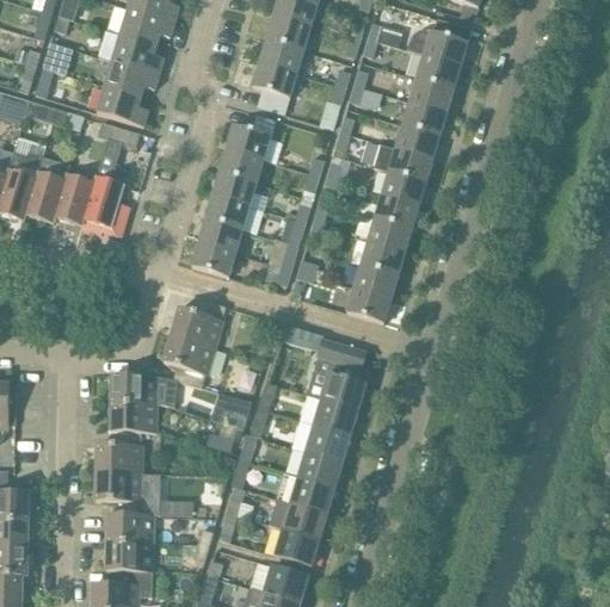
[(41,10),(51,13),(55,0),(43,0),(41,10)]
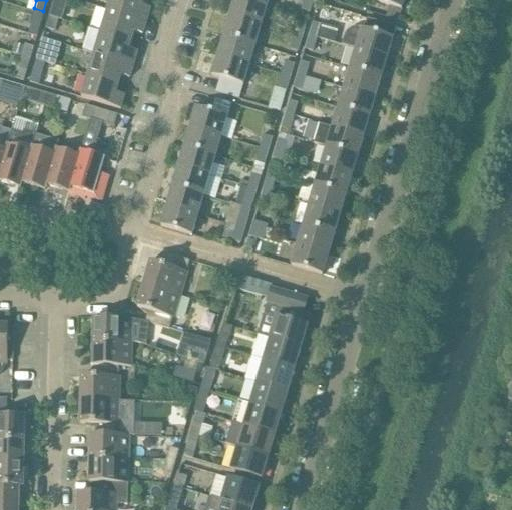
[(108,0),(107,7),(145,18),(149,5),(141,3),(142,0),(108,0)]
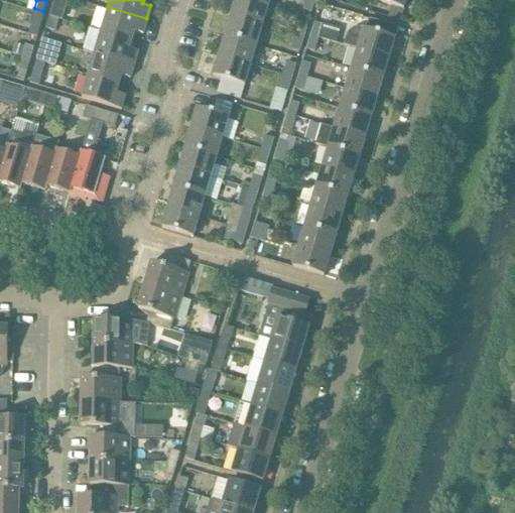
[(234,0),(230,14),(262,23),(268,3),(256,0),(234,0)]
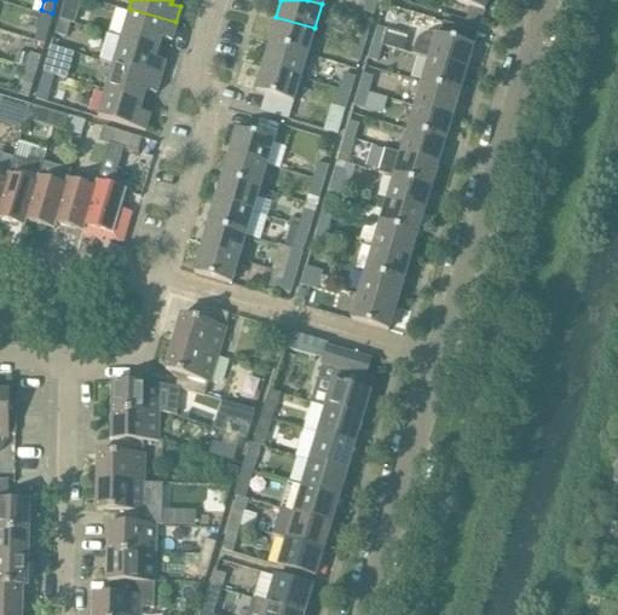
[(364,0),(362,9),(373,11),(376,0),(364,0)]
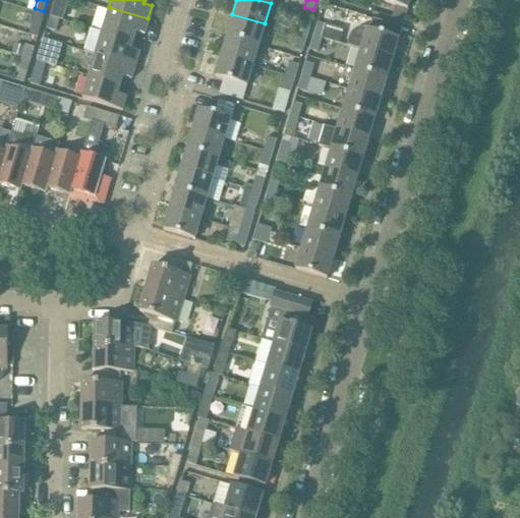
[(385,0),(395,3),(392,14),(403,18),(408,0),(385,0)]
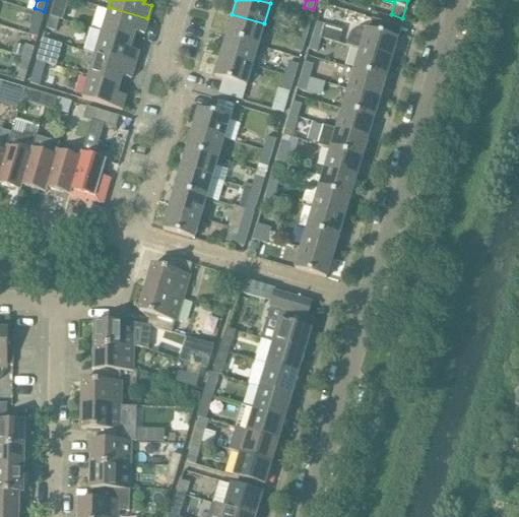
[(49,13),(58,16),(62,4),(52,1),(49,13)]
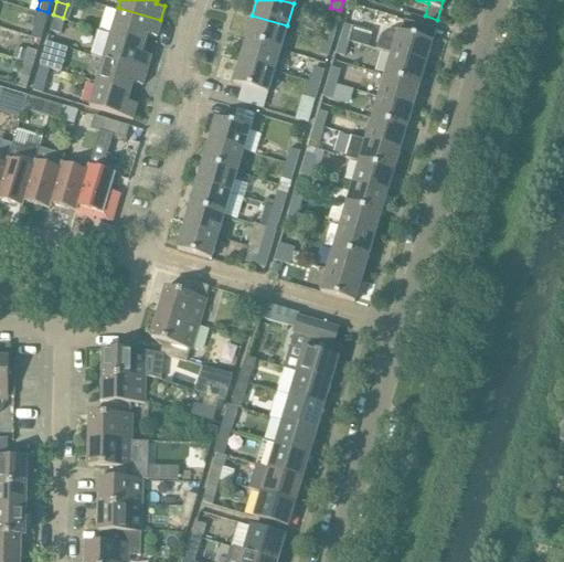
[(48,12),(38,9),(36,10),(27,8),(23,20),(43,25),(48,12)]
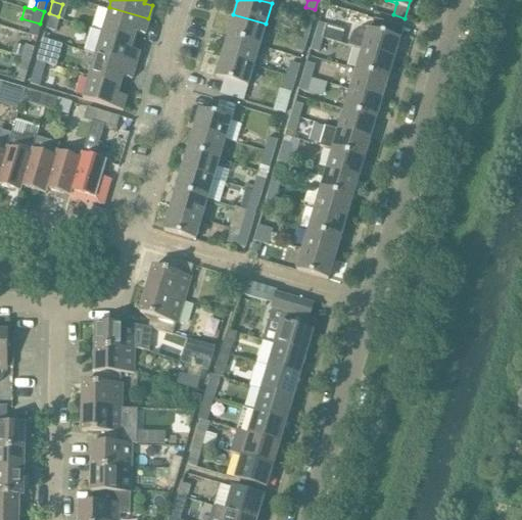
[(148,18),(109,7),(102,30),(134,39),(136,30),(144,33),(148,18)]
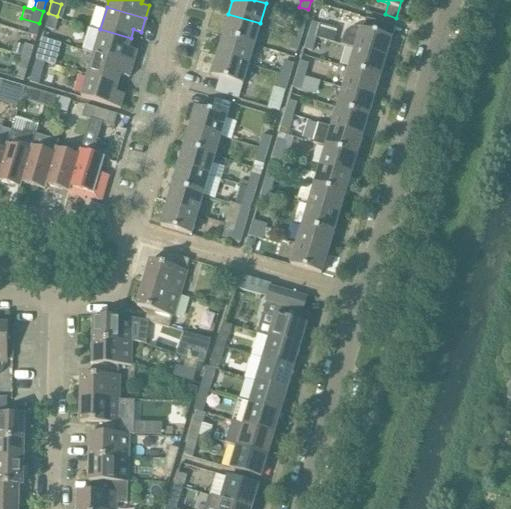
[(54,28),(57,16),(48,13),(44,25),(54,28)]
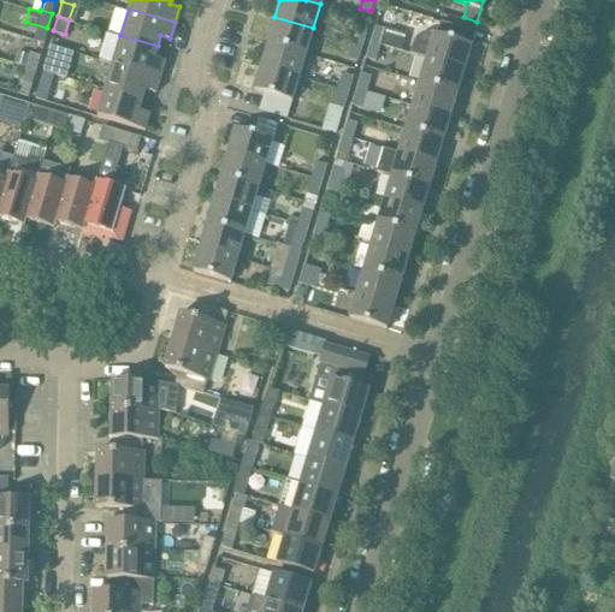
[(268,40),(306,52),(313,28),(275,17),(268,40)]
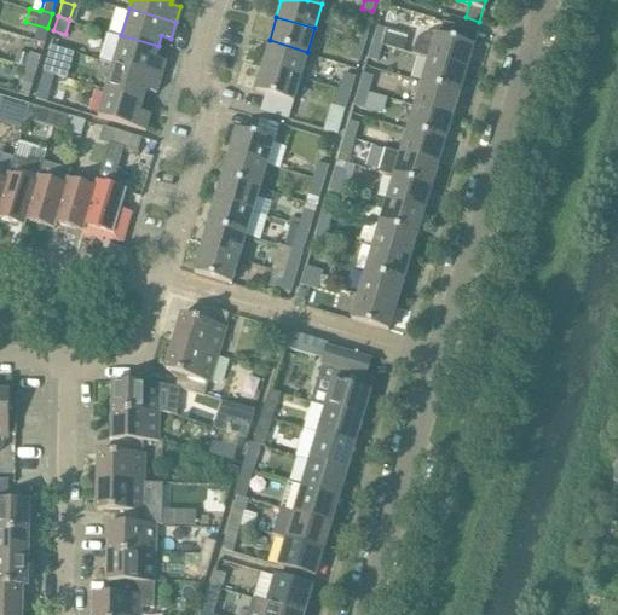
[(428,56),(466,67),(473,42),(477,29),(446,19),(442,34),(435,32),(434,32),(433,30),(432,30),(431,30),(429,29),(428,29),(427,29),(426,30),(423,30),(422,30),(421,32),(420,33),(419,33),(417,34),(416,35),(416,36),(415,38),(411,51),(428,56)]
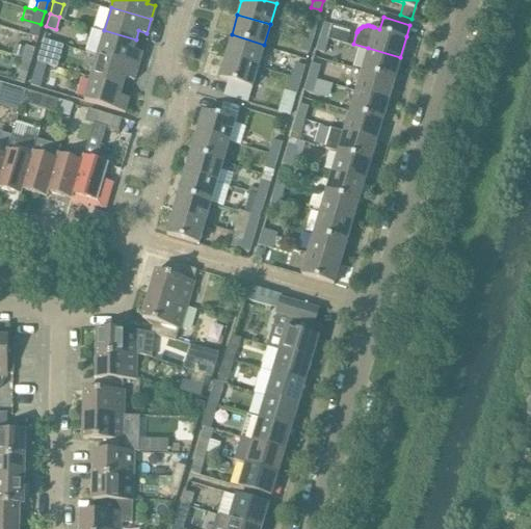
[(302,33),(313,36),(317,23),(307,20),(302,33)]
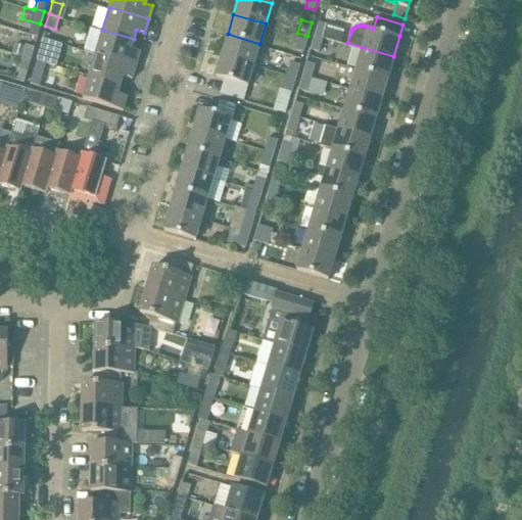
[(318,19),(314,33),(323,36),(327,21),(318,19)]
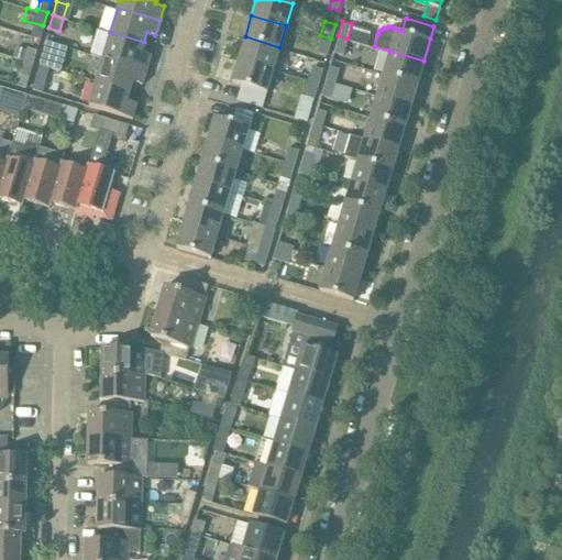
[(146,68),(150,54),(141,51),(144,42),(110,32),(98,28),(90,52),(103,56),(146,68)]
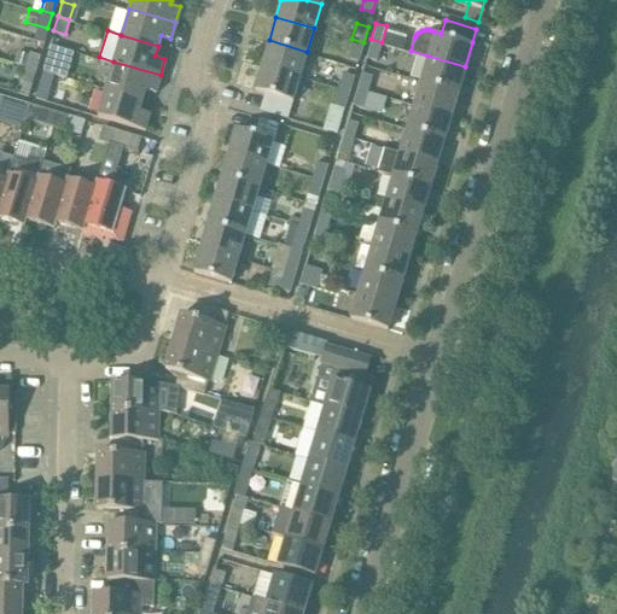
[(359,59),(364,42),(351,39),(347,56),(359,59)]
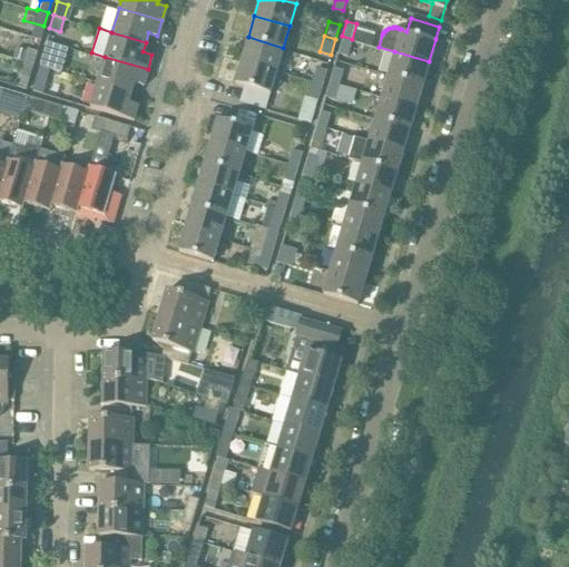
[(352,39),(342,36),(337,51),(347,55),(352,39)]
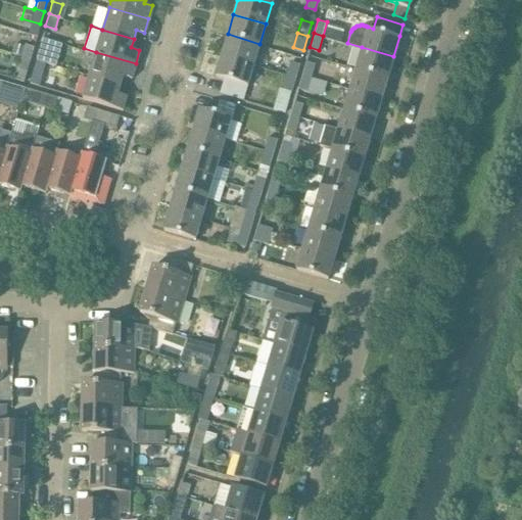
[(253,63),(259,44),(228,34),(222,54),(253,63)]
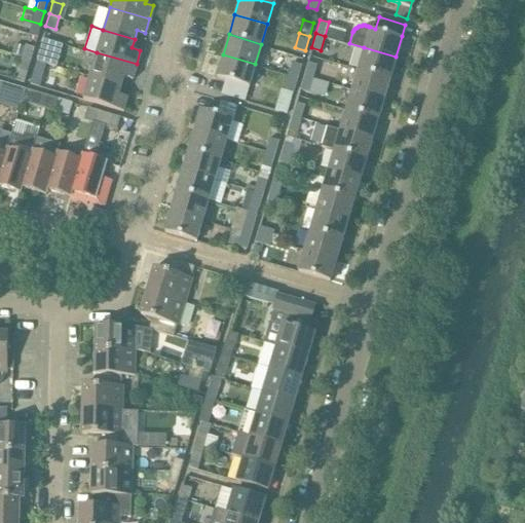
[(45,62),(53,64),(60,42),(43,36),(36,59),(45,62)]
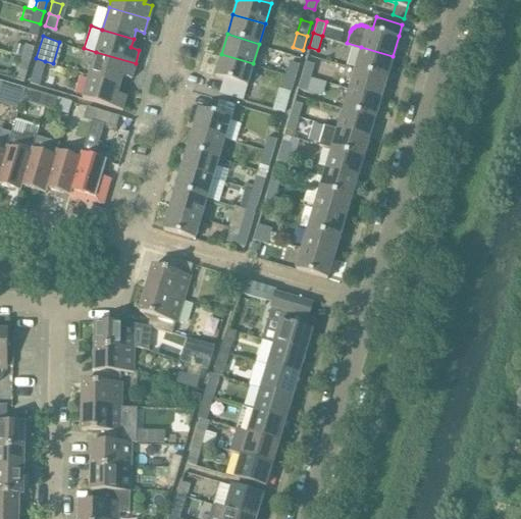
[(14,41),(11,51),(21,54),(24,44),(14,41)]
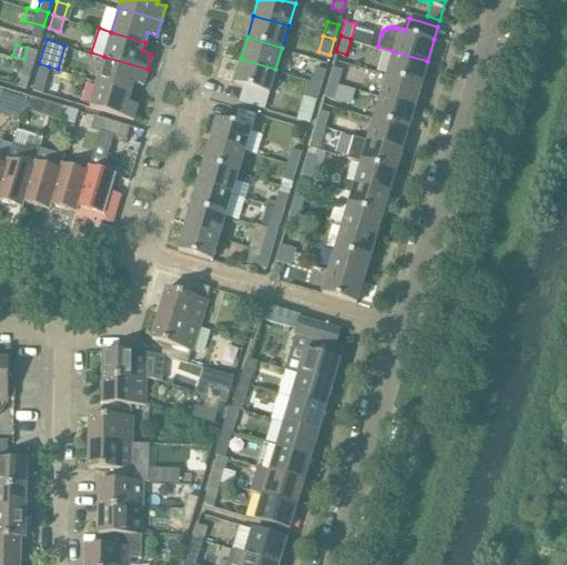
[(23,59),(33,61),(37,49),(28,47),(27,48),(23,59)]
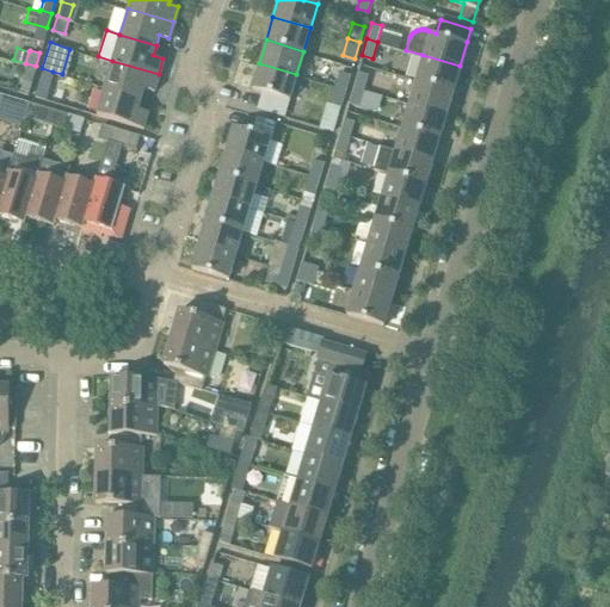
[(416,79),(453,90),(460,66),(423,55),(416,79)]
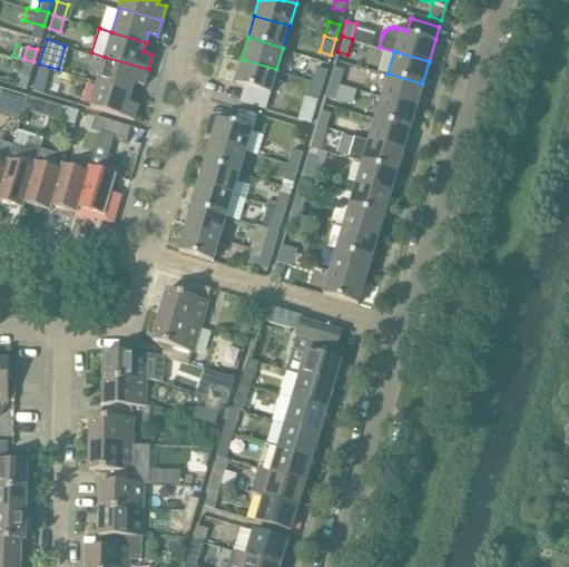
[(148,69),(105,57),(97,80),(131,90),(134,81),(144,85),(148,69)]
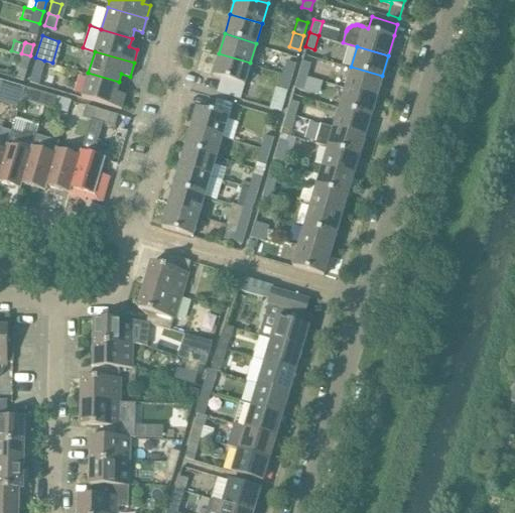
[(30,55),(21,53),(15,76),(23,79),(30,55)]
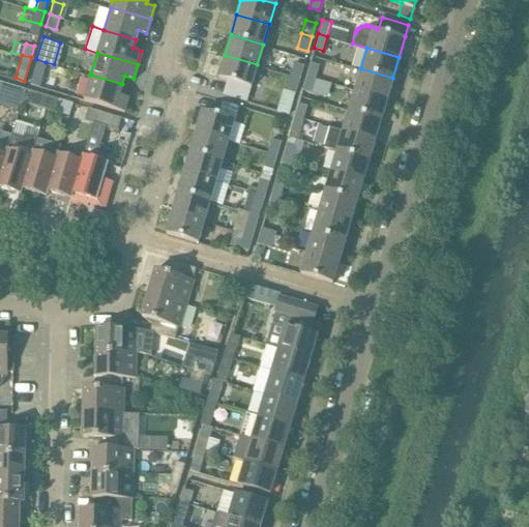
[(257,64),(225,55),(218,76),(238,82),(251,85),(257,64)]
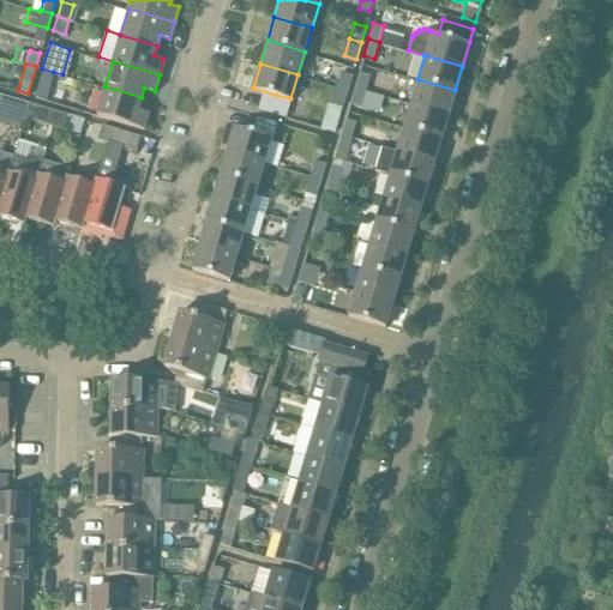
[(44,98),(53,72),(42,68),(34,95),(44,98)]
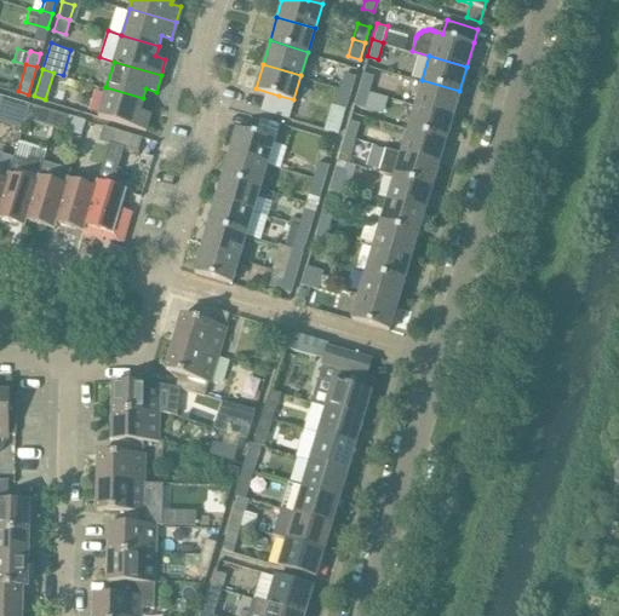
[(344,70),(339,87),(350,91),(355,74),(344,70)]
